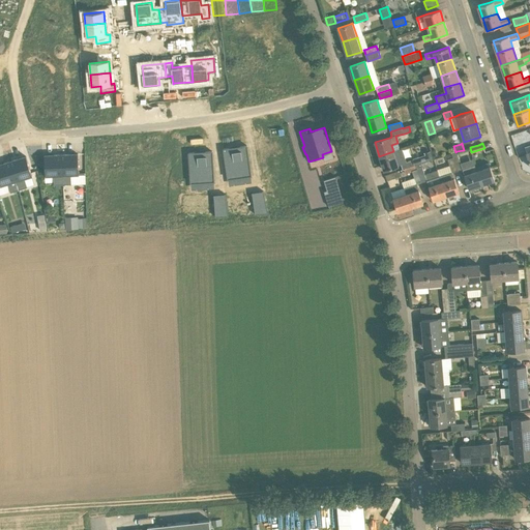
[(225,149),(228,178),(229,178),(251,175),(246,146),(225,149)]
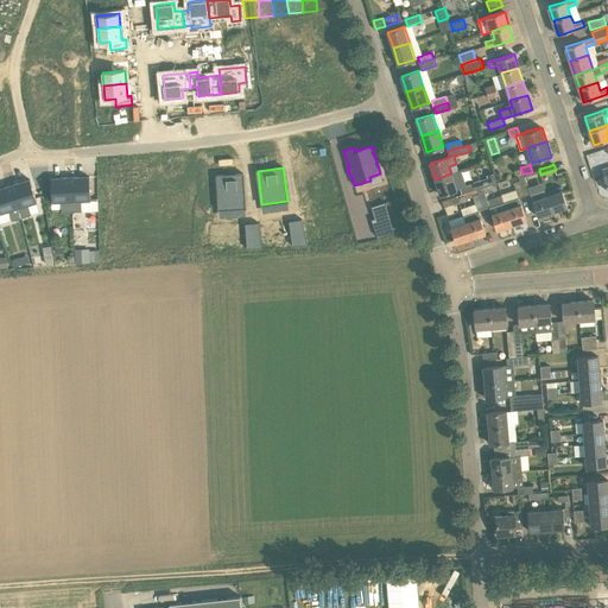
[(454,191),(460,189),(462,195),(477,189),(483,188),(481,179),(474,183),(466,185),(461,171),(451,173),(435,179),(441,195),(454,191)]
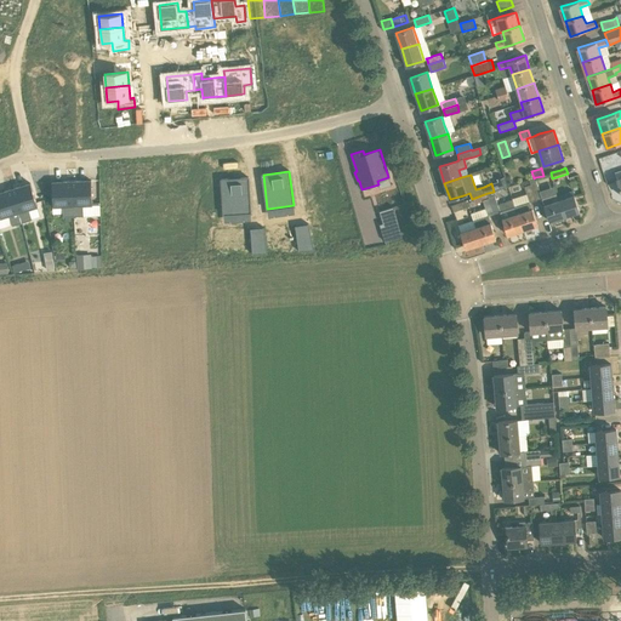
[(72,211),(72,177),(51,177),(51,201),(62,201),(63,211),(72,211)]
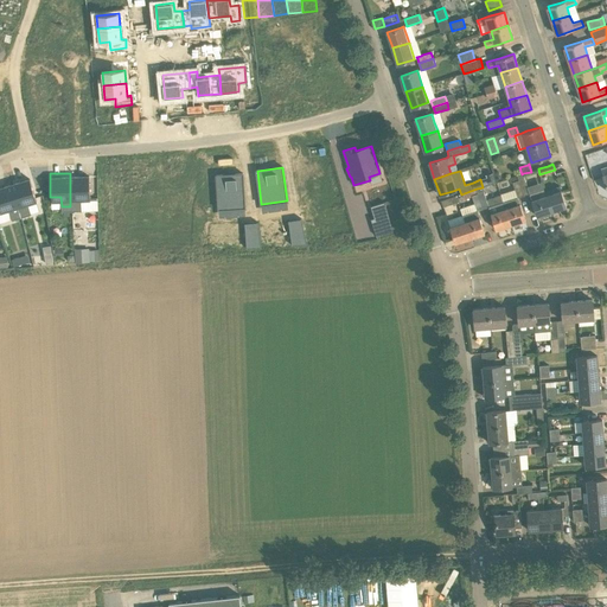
[(88,173),(70,173),(70,206),(77,206),(77,196),(88,196),(88,173)]
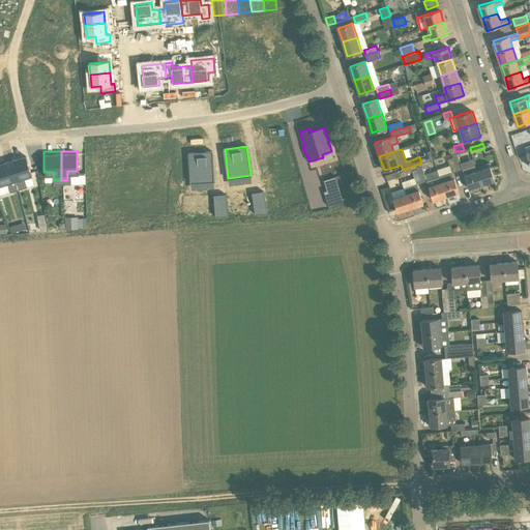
[(459,171),(463,170),(457,151),(455,152),(452,153),(451,153),(453,157),(458,171),(459,171)]
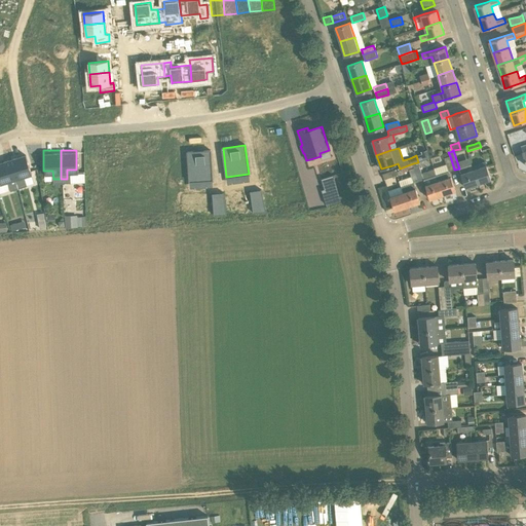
[(190,182),(212,180),(211,151),(188,152),(190,182)]
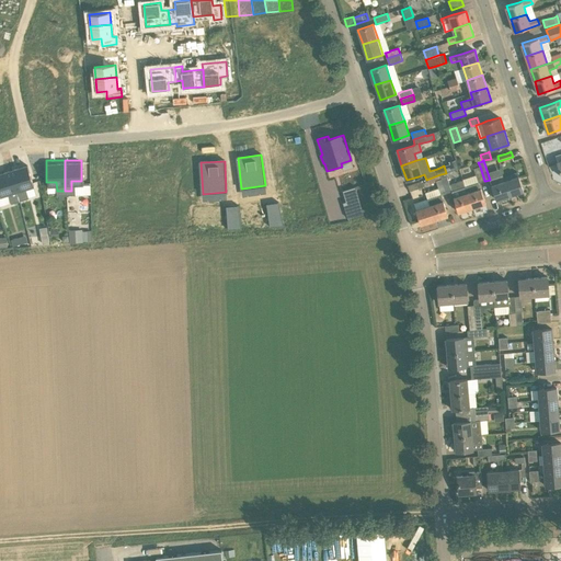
[(27,163),(10,170),(20,199),(29,196),(25,187),(34,184),(27,163)]
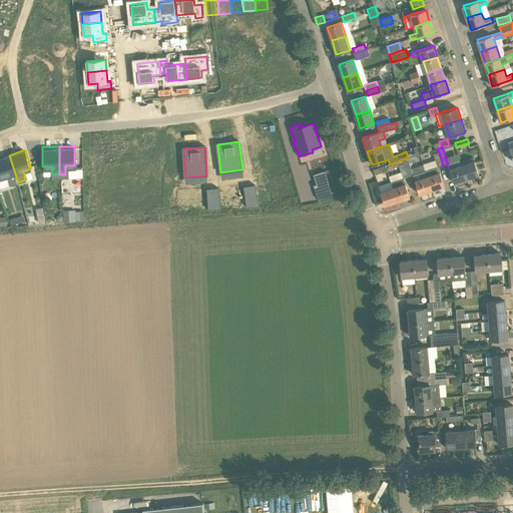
[(439,152),(434,154),(437,165),(438,166),(438,167),(443,165),(439,152)]
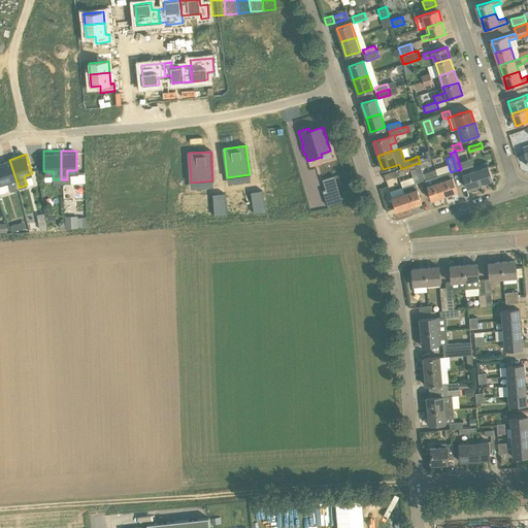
[(19,188),(9,160),(0,162),(0,184),(8,182),(11,190),(19,188)]
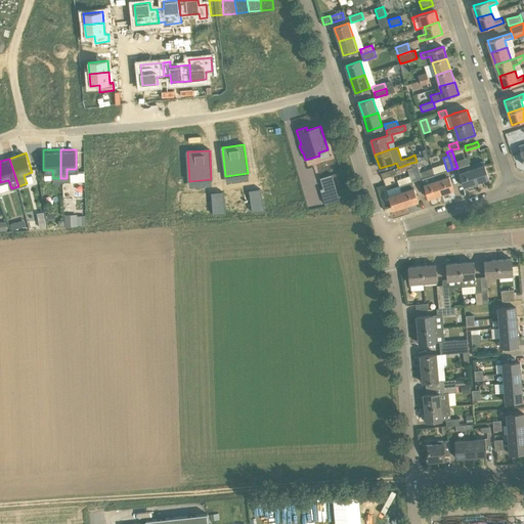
[(471,165),(477,182),(489,178),(485,165),(483,161),(471,165)]
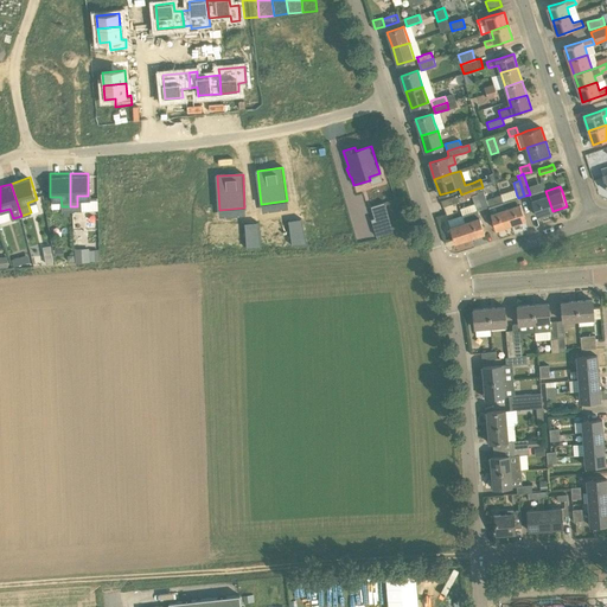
[(511,224),(504,202),(489,208),(483,187),(477,189),(484,210),(490,208),(497,230),(511,224)]
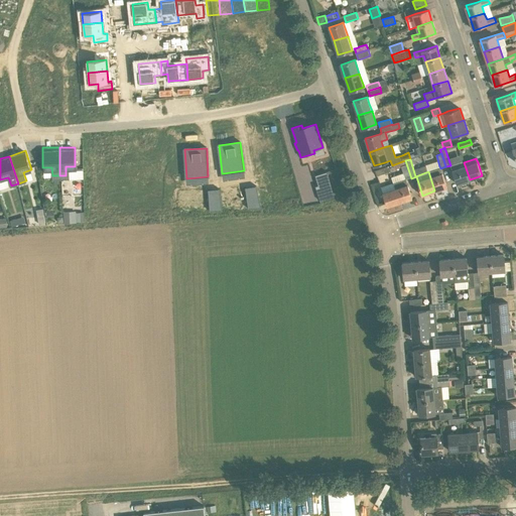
[(412,199),(408,184),(406,179),(411,178),(405,160),(392,165),(393,165),(395,169),(402,167),(405,179),(393,183),(394,184),(395,188),(400,203),(412,199)]
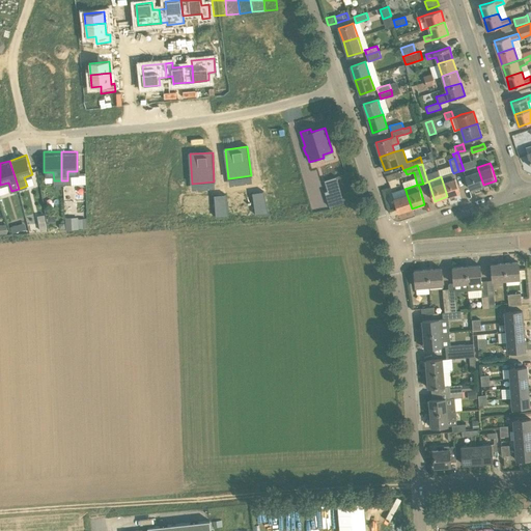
[(477,167),(476,165),(464,169),(466,175),(470,189),(483,185),(477,167)]
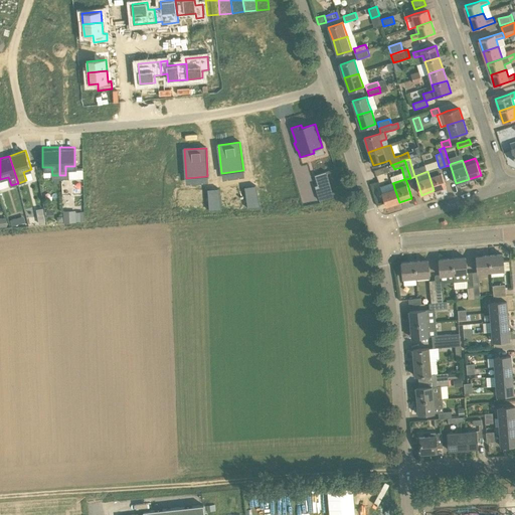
[(389,171),(387,166),(374,170),(376,175),(389,171)]
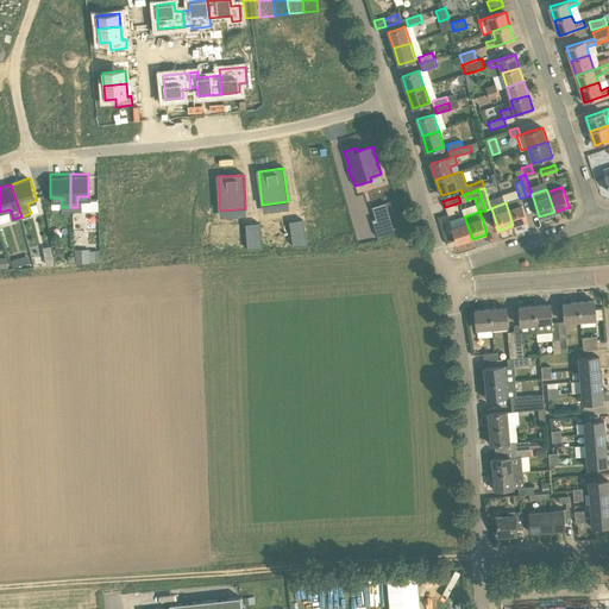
[(522,205),(520,199),(520,198),(506,202),(513,225),(528,220),(523,207),(522,205)]
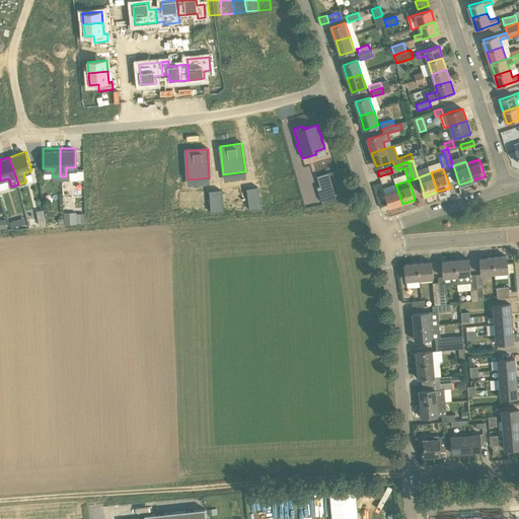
[(328,172),(317,176),(320,187),(317,188),(321,202),(337,198),(328,172)]
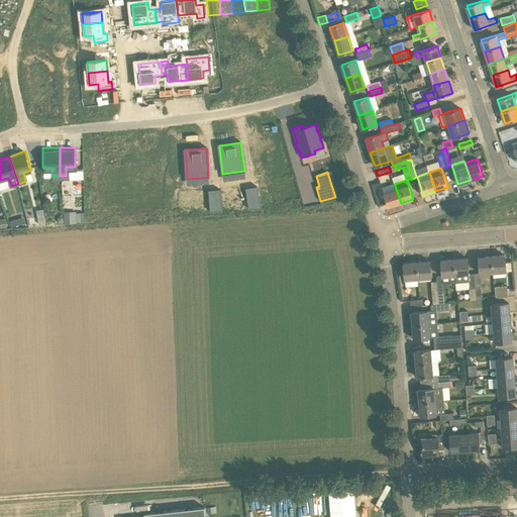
[(245,188),(248,209),(262,208),(257,186),(245,188)]
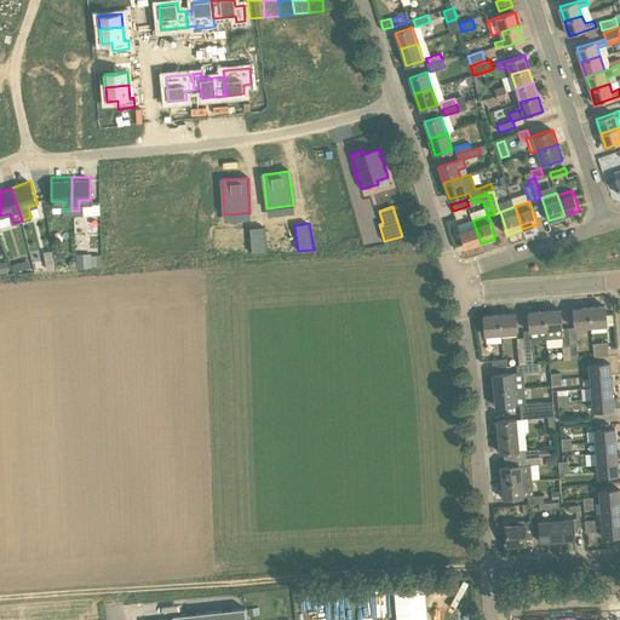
[(264,227),(251,228),(252,253),(268,252),(264,227)]
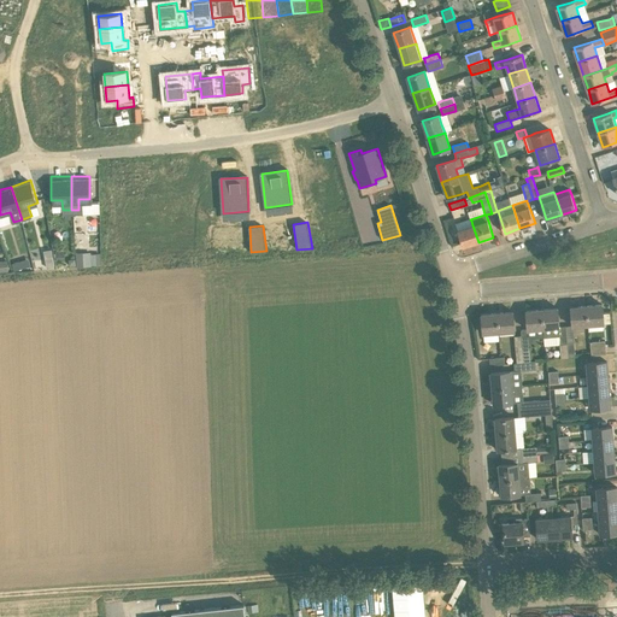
[(479,242),(472,225),(458,230),(463,247),(479,242)]
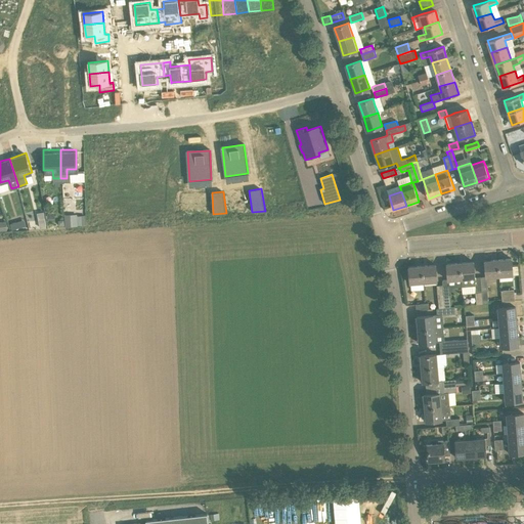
[(78,225),(77,216),(77,215),(64,215),(66,227),(78,226),(78,225)]
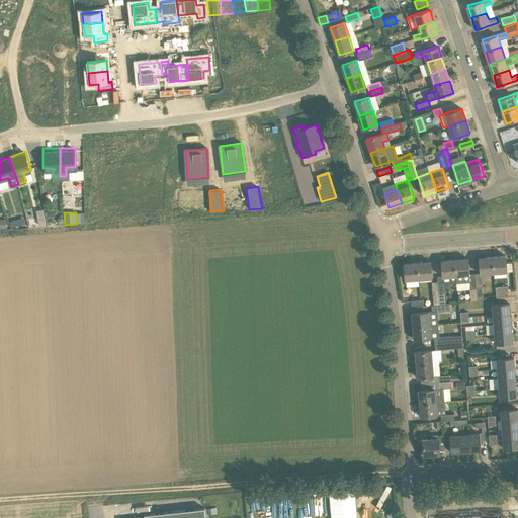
[(85,223),(84,213),(76,213),(77,223),(85,223)]
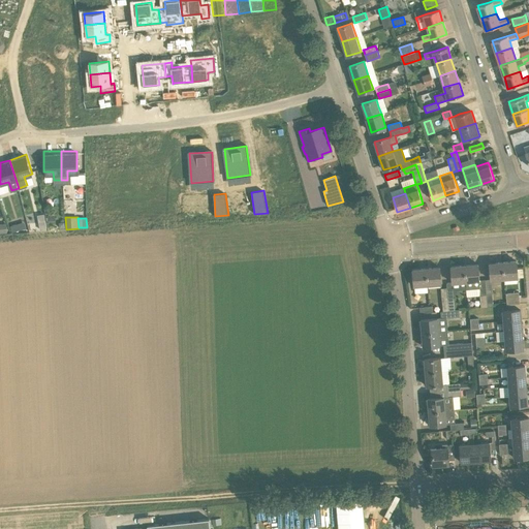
[(24,221),(10,225),(13,232),(26,228),(24,221)]
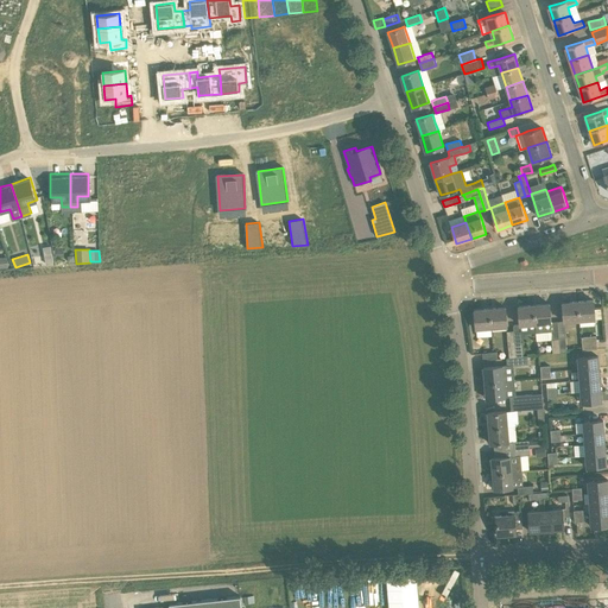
[(594,301),(578,302),(580,321),(595,320),(594,301)]
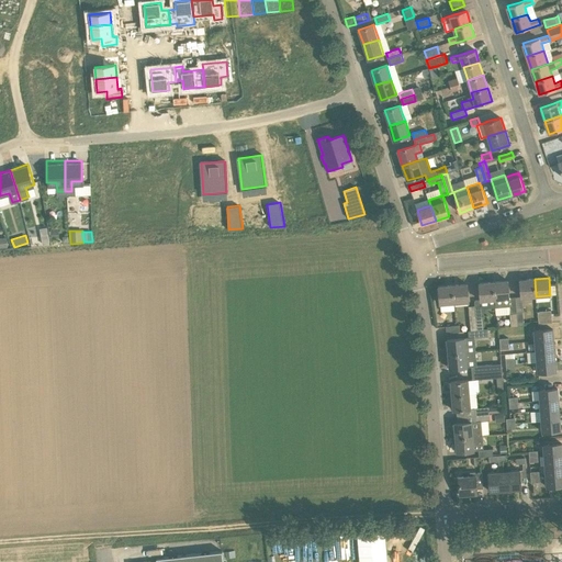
[(520,293),(521,298),(536,296),(535,279),(519,280),(520,293)]
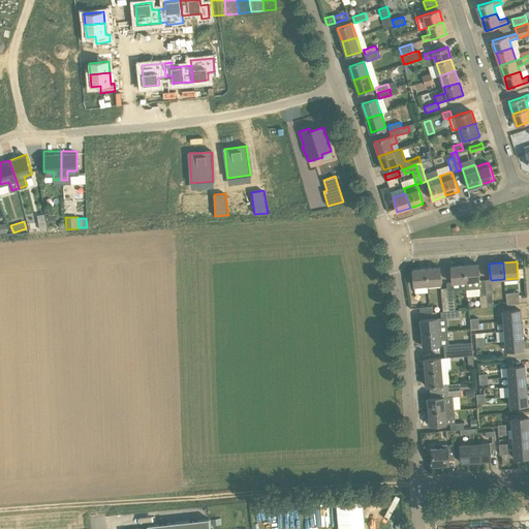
[(465,266),(467,297),(480,296),(481,306),(481,307),(487,307),(485,280),(479,280),(478,263),(465,266)]
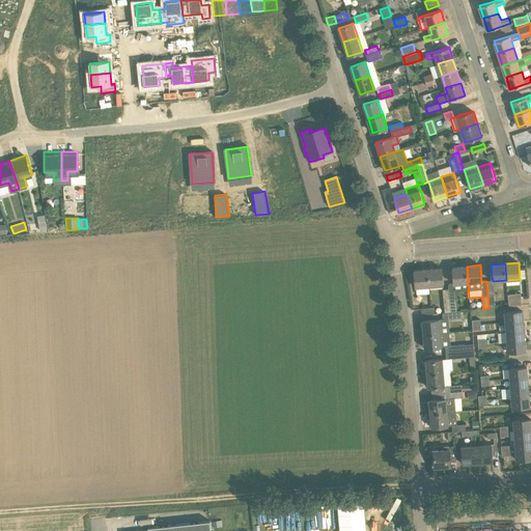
[(467,267),(453,268),(454,280),(454,284),(462,283),(463,290),(468,290),(469,298),(467,267)]
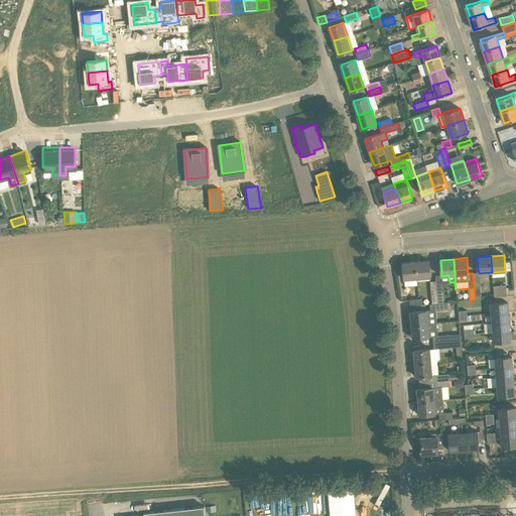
[(429,261),(423,261),(415,262),(417,278),(430,277),(430,272),(429,261)]
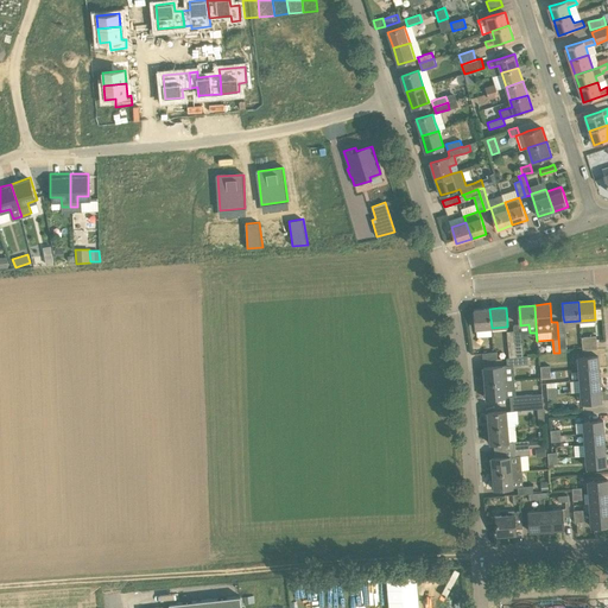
[(492,328),(489,309),(474,310),(476,329),(492,328)]
